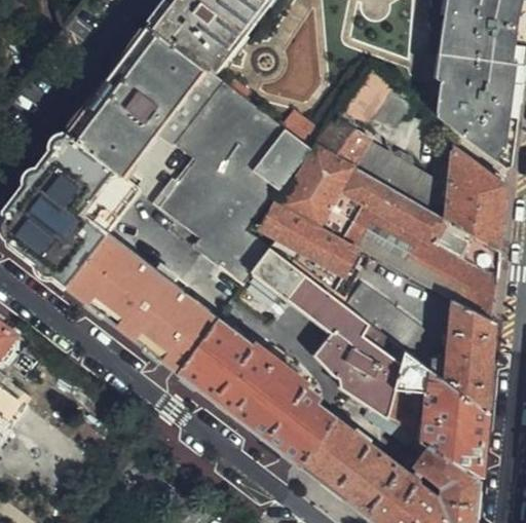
[(525,0),(165,0),(164,2),(150,22),(211,68),(208,71),(222,82),(309,148),(314,142),(331,119),(339,109),(372,65),(416,99),(509,170),(513,124),(525,22),(525,15),(525,0)]
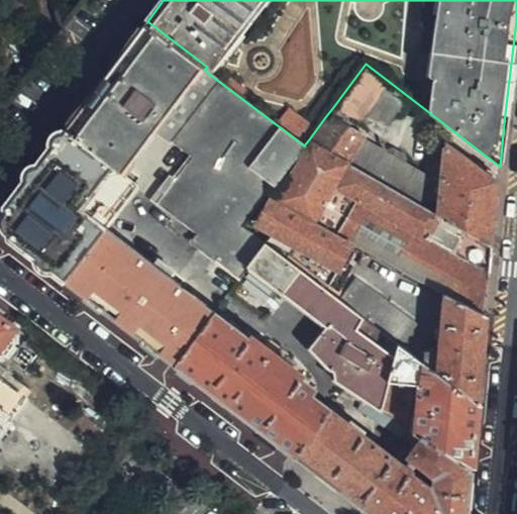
[(207,67),(147,21),(106,76),(63,131),(115,169),(120,173),(154,128),(173,141),(218,81),(204,70),(207,67)]
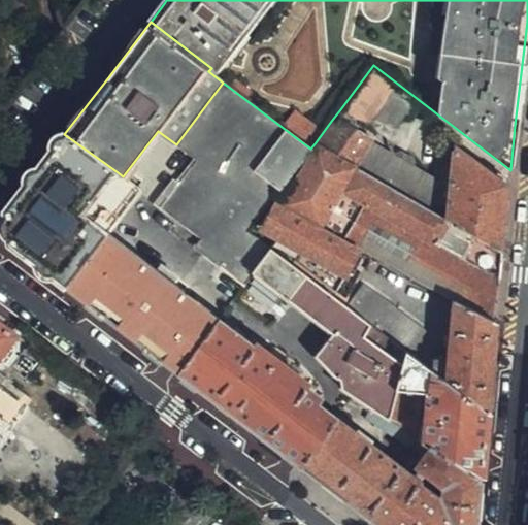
[(421,108),(418,99),(373,65),(340,109),(387,137),(397,122),(413,121),(421,108)]
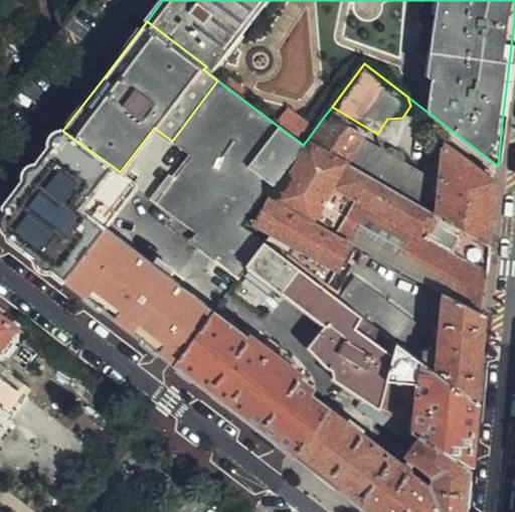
[(303,145),(217,80),(172,141),(180,147),(192,156),(176,179),(169,174),(150,198),(194,234),(189,241),(236,279),(246,265),(264,242),(241,225),(303,145)]
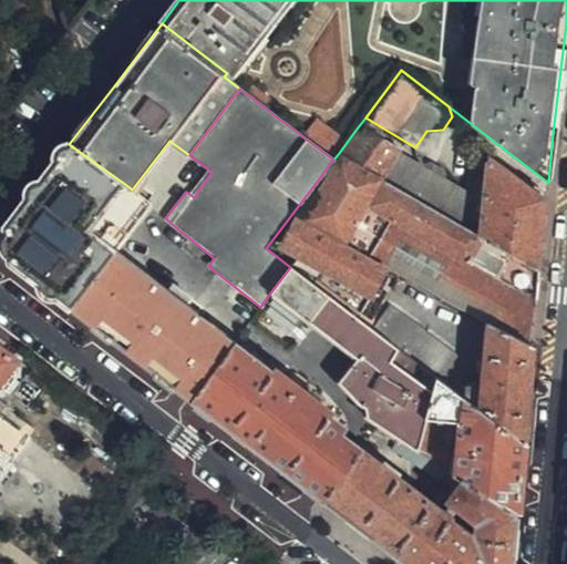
[(357,129),(339,153),(340,154),(384,181),(400,153),(357,129)]
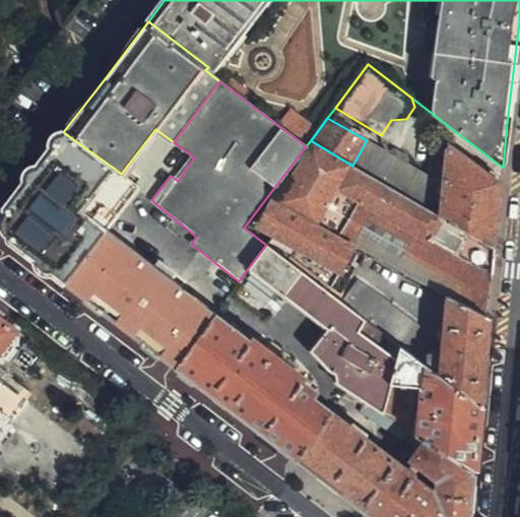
[(116,170),(63,132),(3,209),(9,240),(37,260),(64,281),(104,230),(136,187),(121,174),(116,170)]
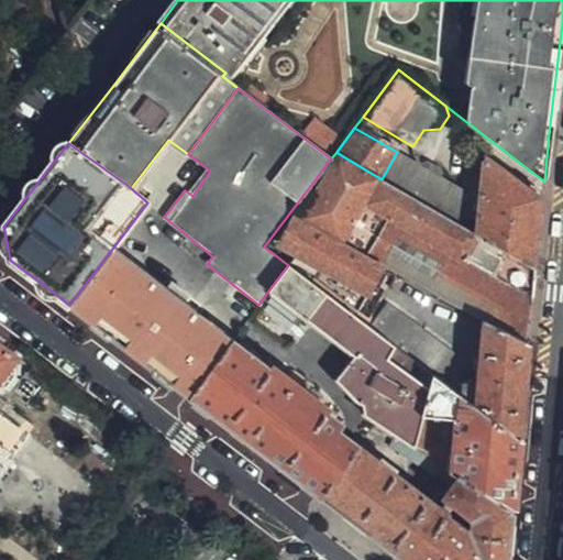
[(406,194),(421,166),(397,152),(382,179),(406,194)]
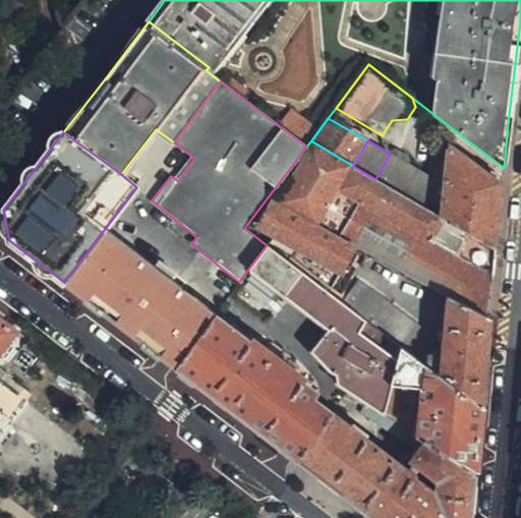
[(449,296),(488,318),(490,299),(494,269),(496,250),(375,179),(353,166),(312,141),(277,205),(354,246),(373,256),(449,296)]
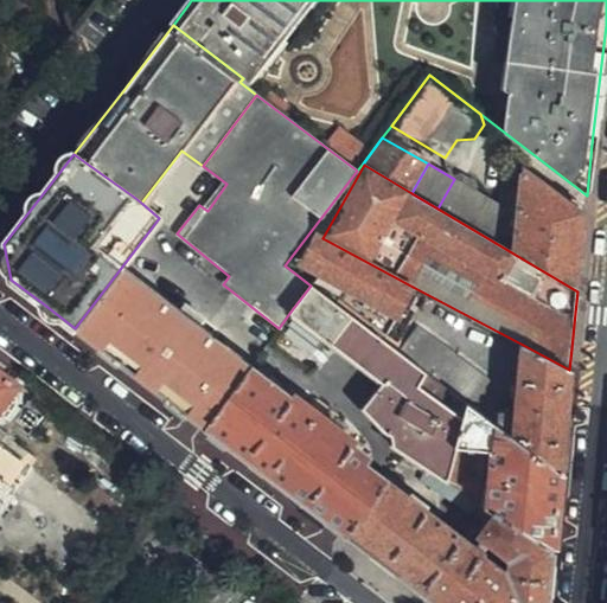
[(581,255),(585,215),(523,170),(523,175),(509,173),(503,206),(475,191),(474,184),(460,175),(454,179),(438,209),(577,292),(581,255)]
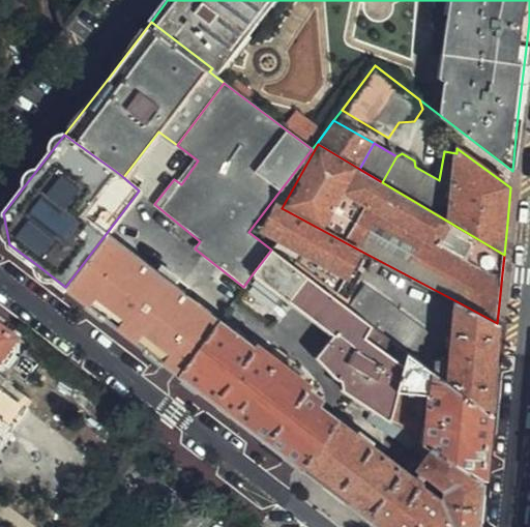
[(347,276),(360,251),(282,208),(274,205),(262,231),(347,276)]
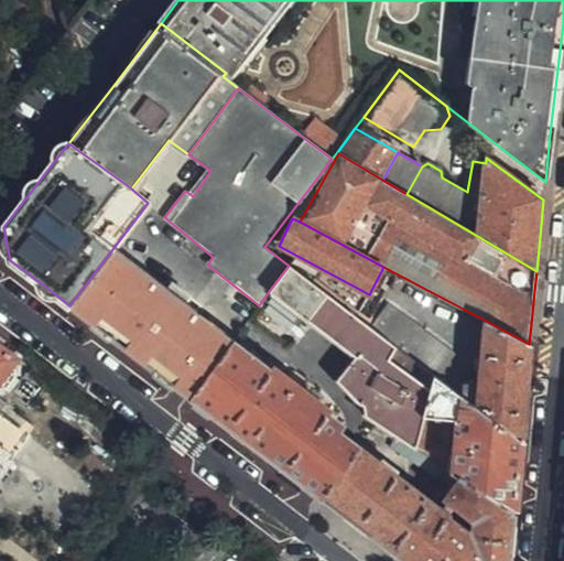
[(112,249),(69,305),(132,353),(191,397),(232,341),(197,313),(187,304),(193,298),(174,283),(167,291),(112,249)]
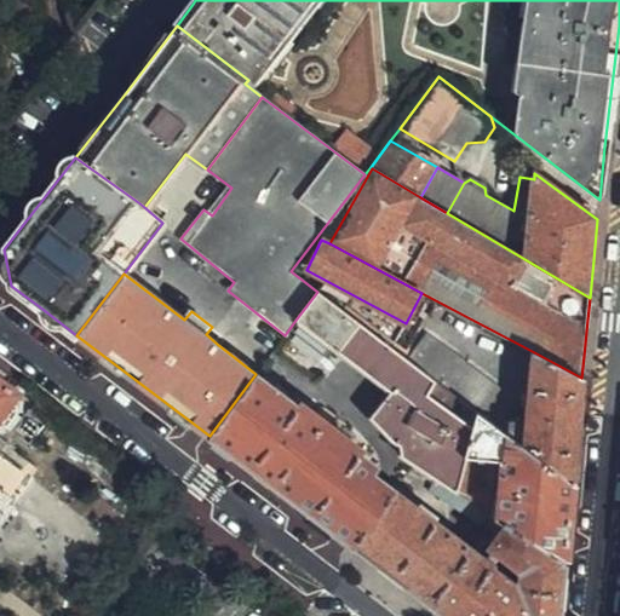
[(367,329),(317,292),(297,318),(344,357),(367,329)]
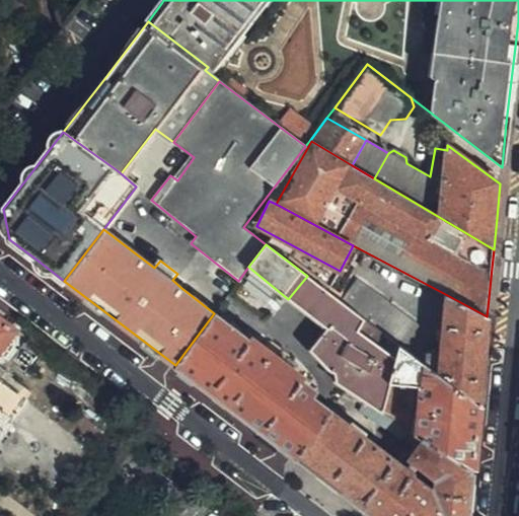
[(307,276),(339,299),(347,290),(314,266),(307,276)]
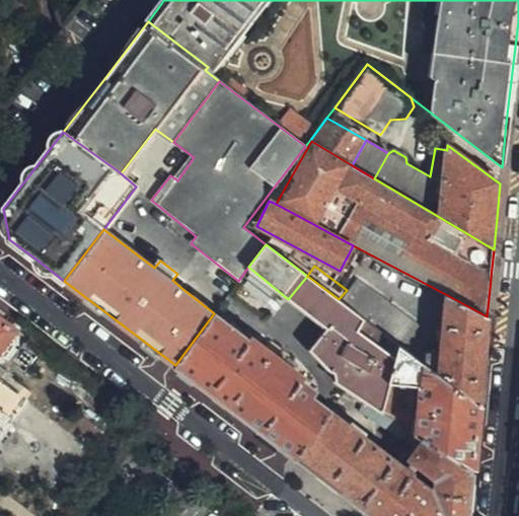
[(336,380),(348,388),(382,413),(398,345),(339,299),(307,276),(288,299),(325,329),(310,351),(328,367),(336,370),(336,380)]
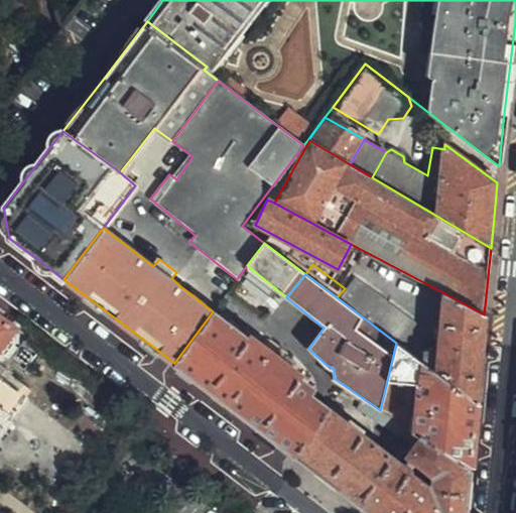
[(337,297),(396,343),(396,340),(415,327),(352,279),(345,288),(337,297)]
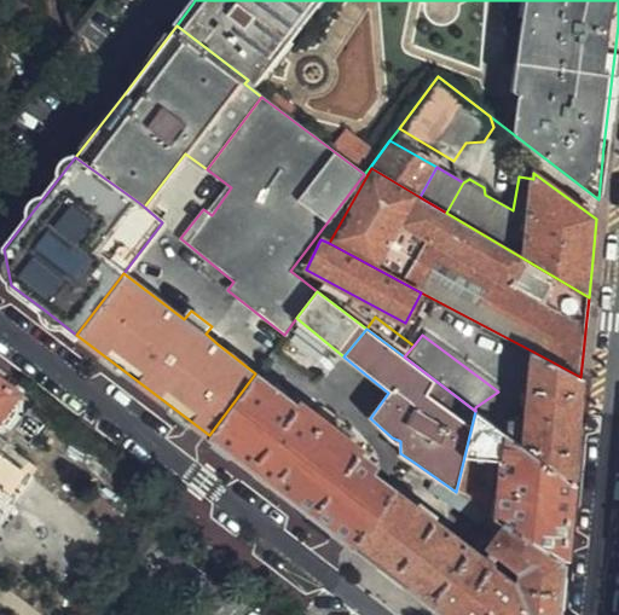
[(504,434),(570,483),(576,427),(580,377),(533,352),(527,418),(505,417),(504,434)]
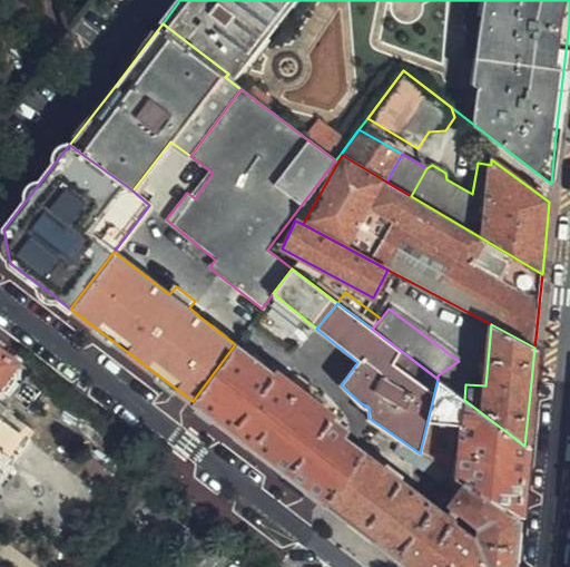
[(235,344),(193,401),(254,448),(307,488),(345,439),(342,436),(346,430),(328,416),(332,412),(277,370),(275,374),(235,344)]
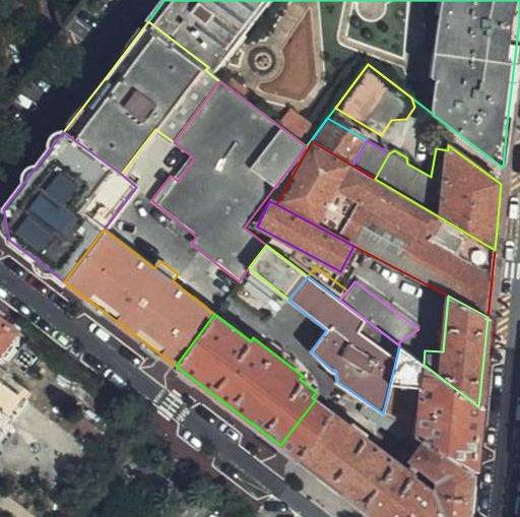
[(0,432),(24,399),(0,381),(0,358),(5,358),(14,344),(13,334),(9,331),(12,327),(0,318),(0,432)]
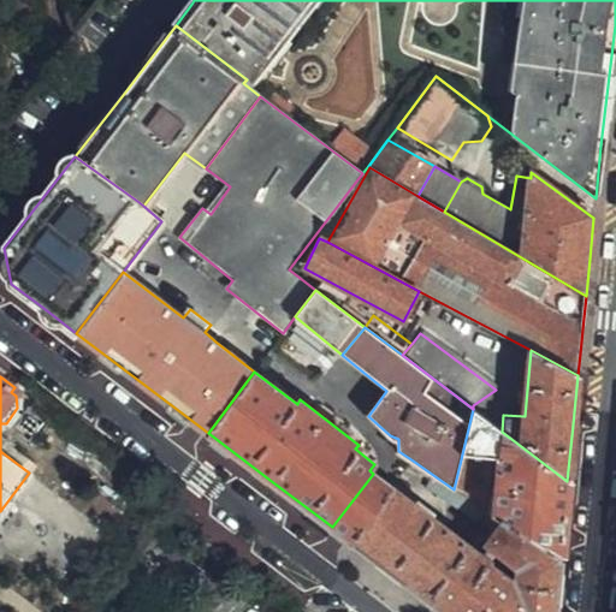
[(473,409),(454,489),(462,495),(477,505),(496,518),(560,558),(563,518),(567,481),(502,432),(473,409)]
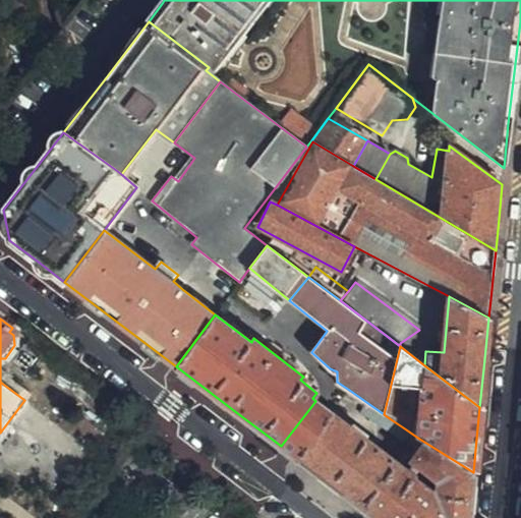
[(315,401),(281,446),(297,459),(332,413),(315,401)]
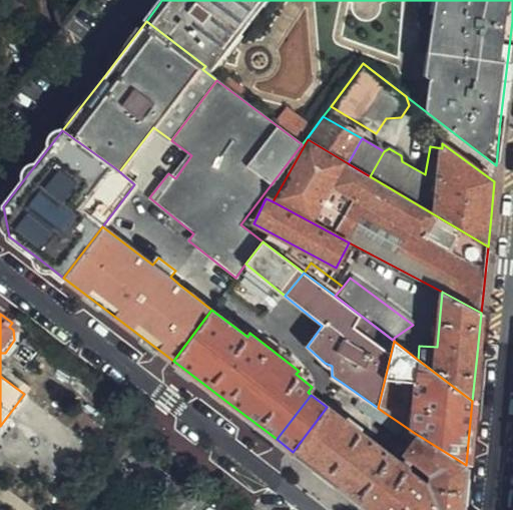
[(328,478),(359,501),(391,456),(327,407),(293,452),(328,478)]
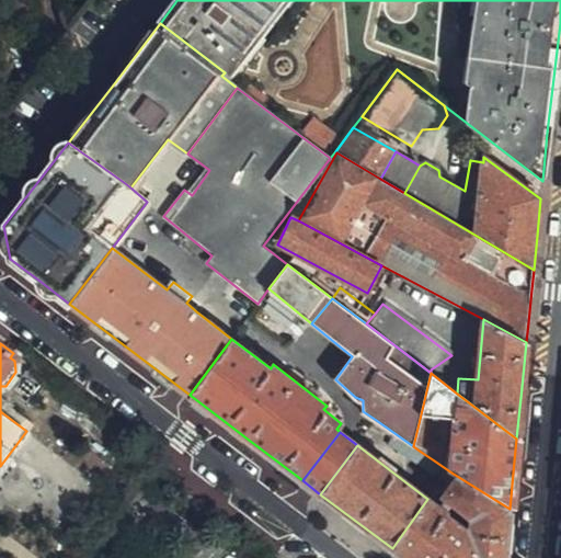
[(421,528),(402,556),(403,557),(504,557),(510,509),(451,473),(434,460),(428,466),(451,481),(441,497),(472,521),(468,531),(445,512),(428,535),(421,528)]
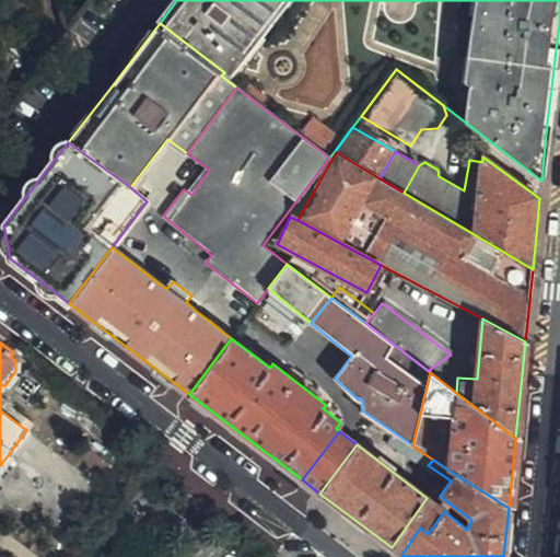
[(392,547),(401,555),(420,528),(428,534),(444,511),(427,498),(392,547)]
